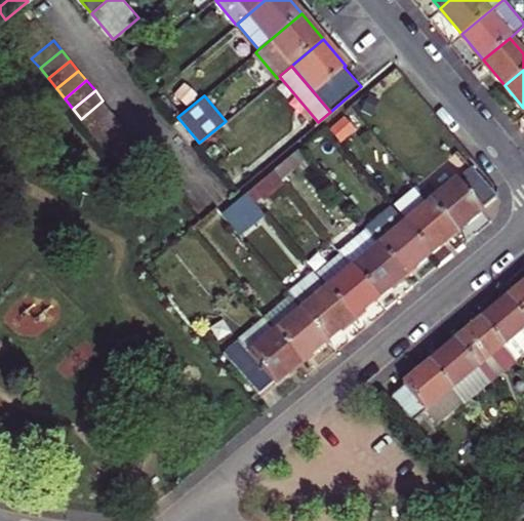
[(103,101),(81,119),(89,129),(112,111),(103,101)]
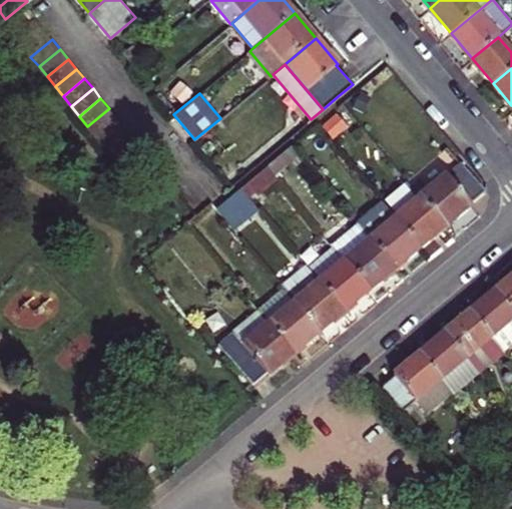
[(109,108),(87,126),(95,136),(117,118),(109,108)]
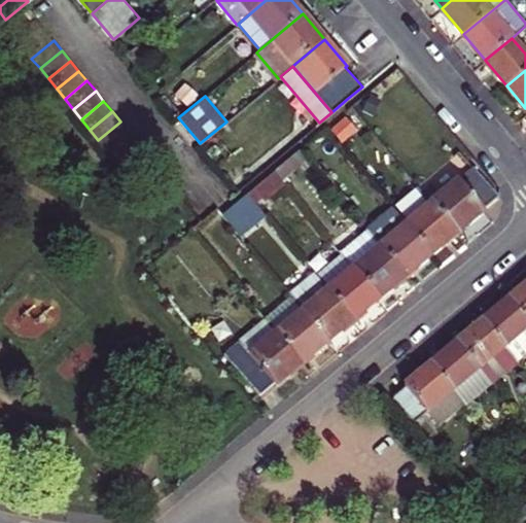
[(120,121),(98,140),(107,150),(129,132),(120,121)]
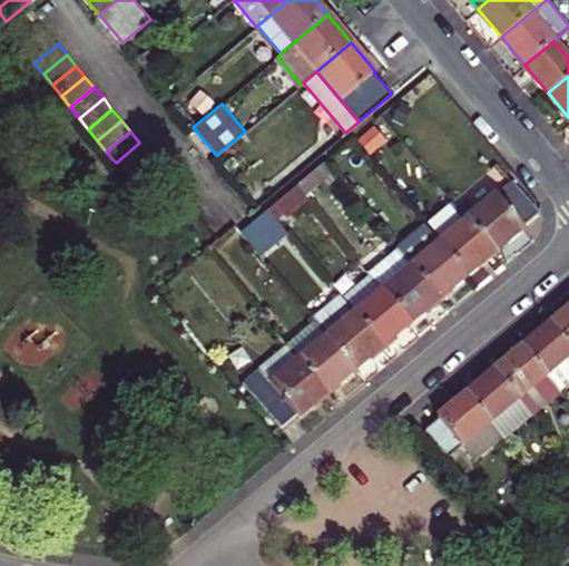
[(296,184),(307,198),(331,179),(319,165),(296,184)]
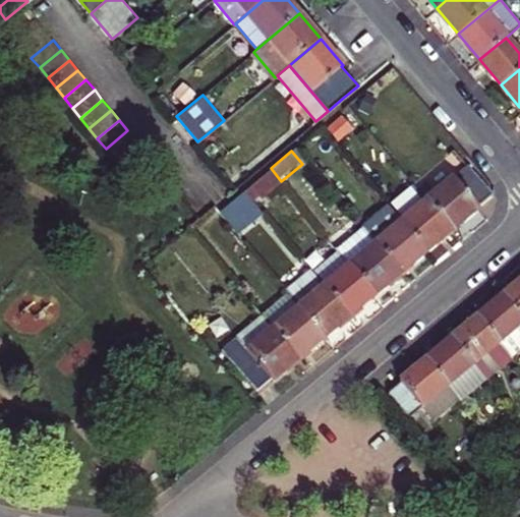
[(426,198),(453,230),(479,208),(477,207),(494,193),(468,163),(426,198)]
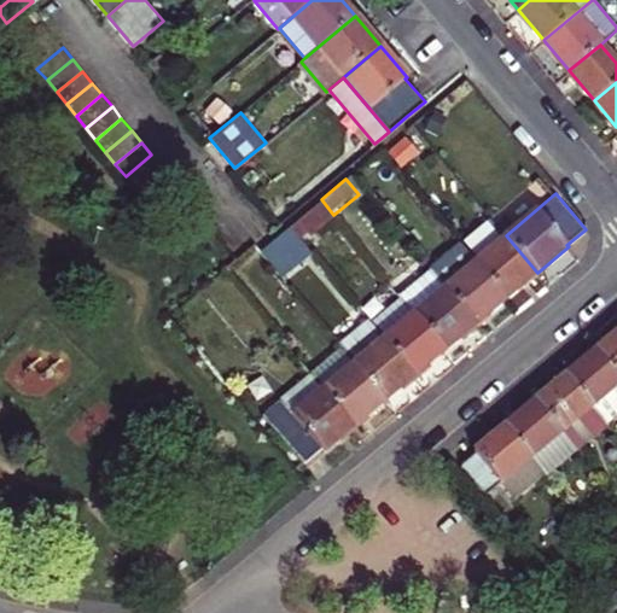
[(298,219),(310,234),(333,215),(321,199),(298,219)]
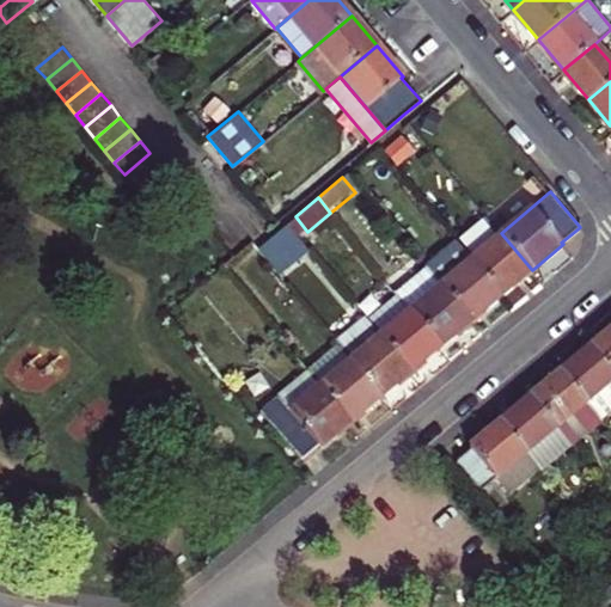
[(288,222),(257,247),(279,274),(309,247),(288,222)]
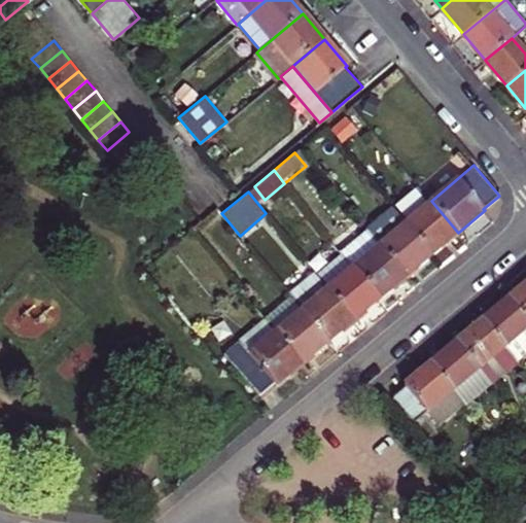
[(406,222),(431,254),(458,233),(431,201),(406,222)]
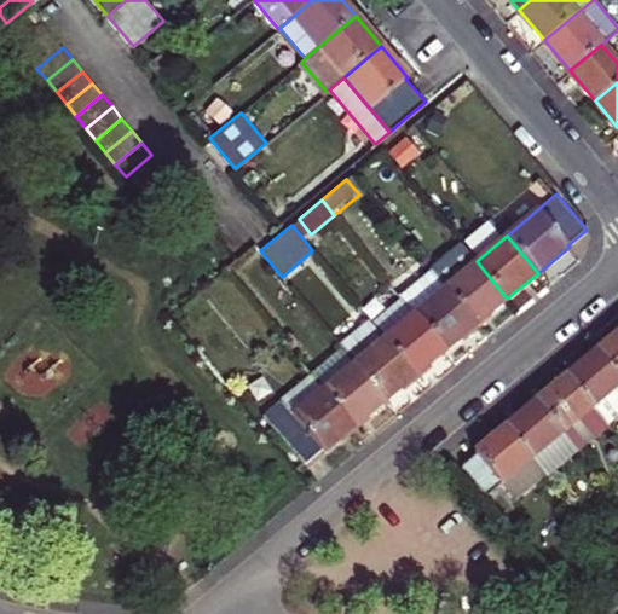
[(431,267),(477,323),(507,299),(477,261),(461,243),(431,267)]
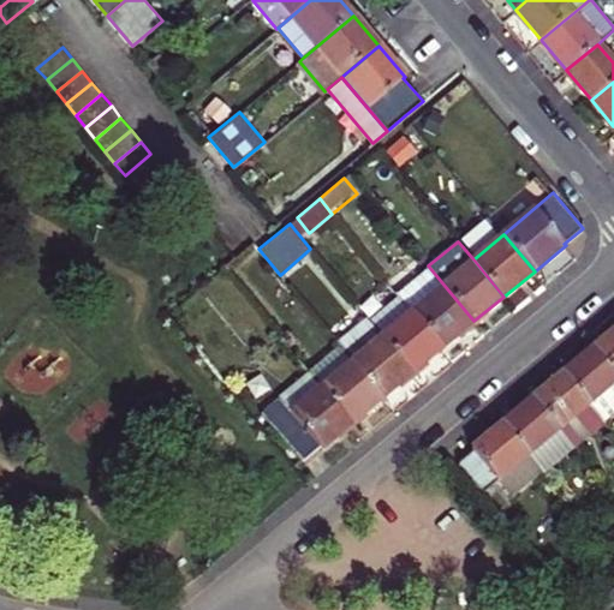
[(397,291),(443,347),(474,321),(428,265),(397,291)]
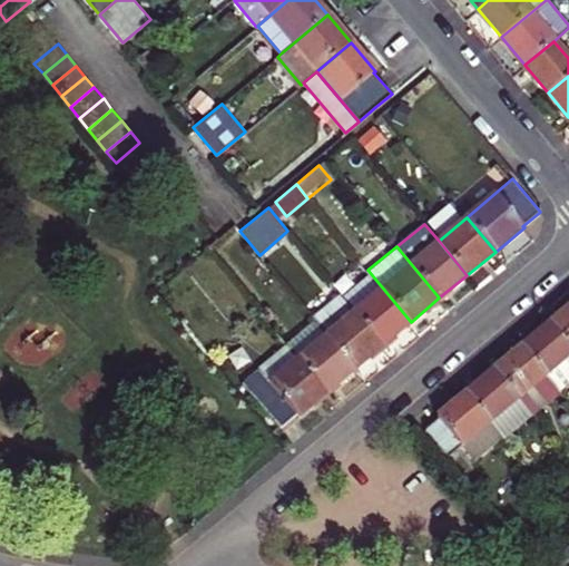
[(340,294),(383,345),(411,322),(368,270),(340,294)]
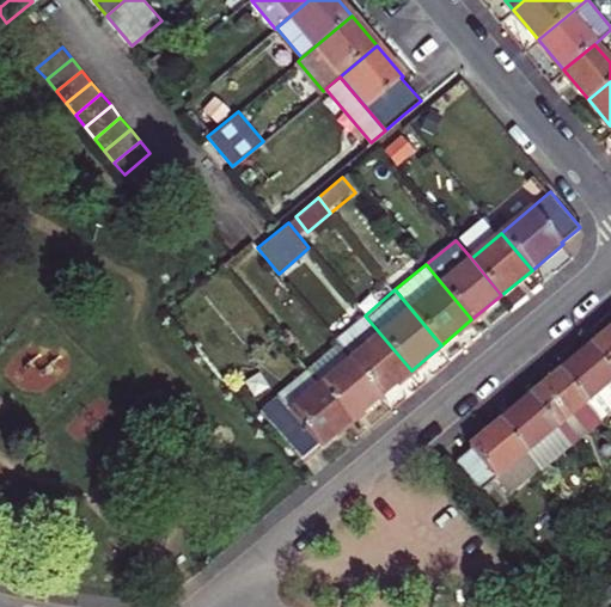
[(350,359),(380,396),(411,371),(365,316),(335,341),(350,359)]
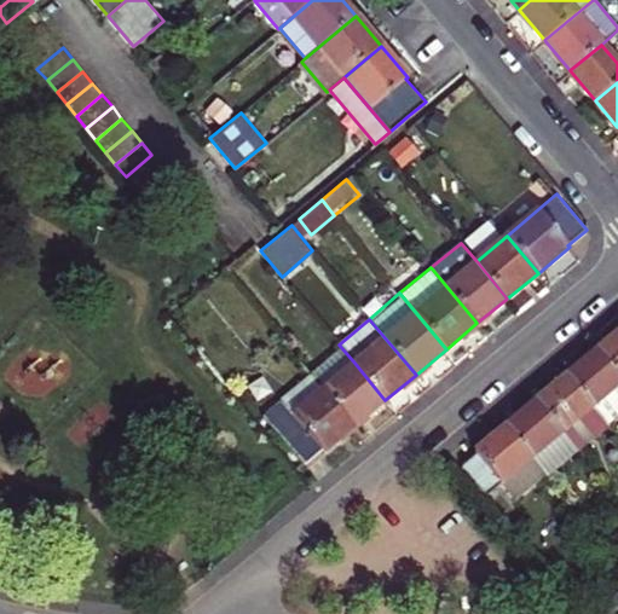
[(617,331),(596,348),(617,374),(617,331)]
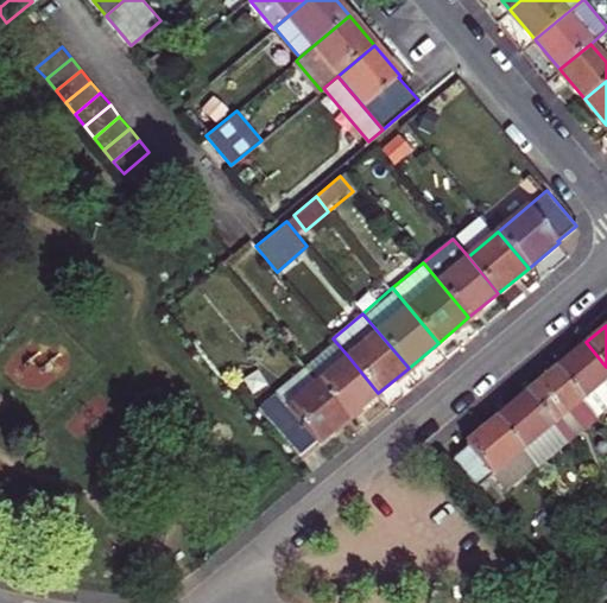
[(556,368),(594,413),(606,402),(606,367),(586,342),(556,368)]
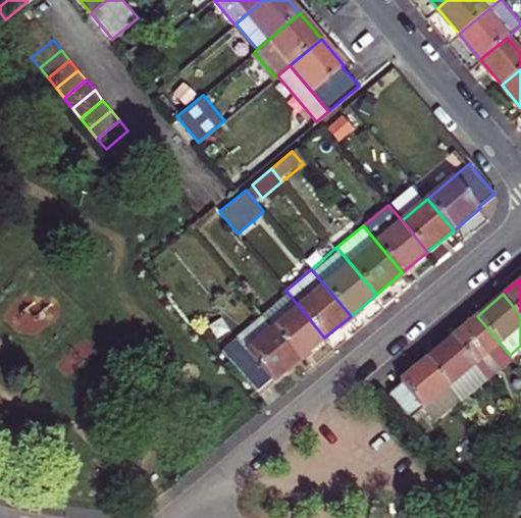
[(273,327),(299,359),(324,338),(299,306),(273,327)]
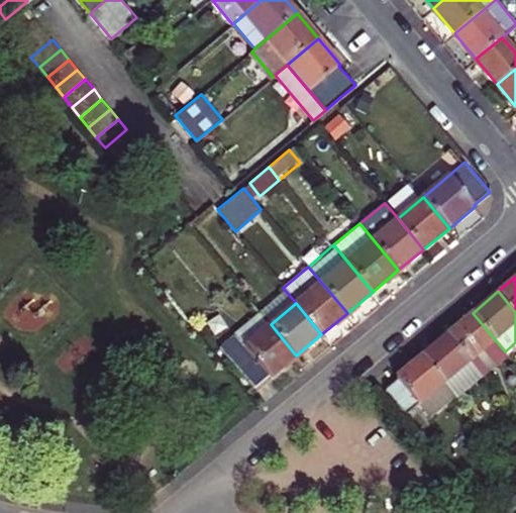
[(269,376),(270,377),(296,355),(271,324),(261,312),(220,346),(254,388),(269,376)]
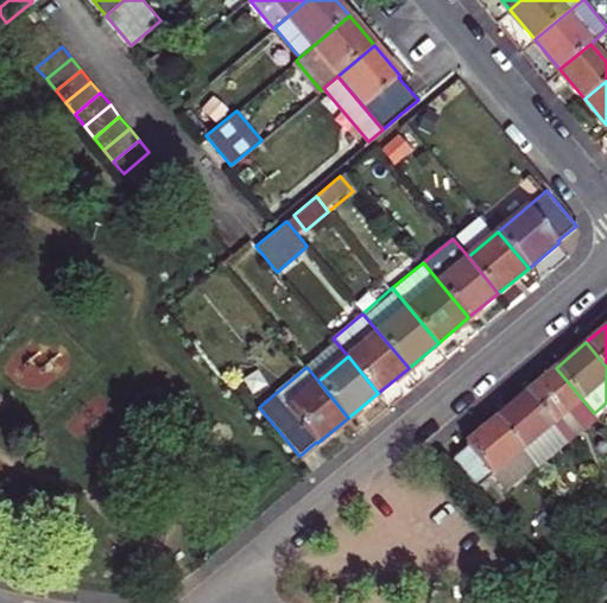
[(594,413),(556,368),(526,393),(552,423),(564,438),(594,413)]
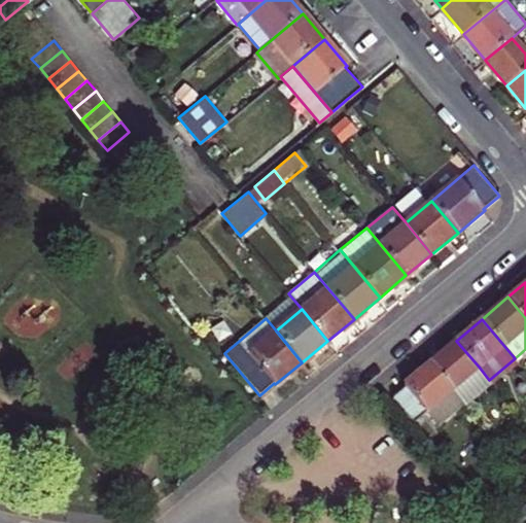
[(430,361),(453,389),(479,367),(456,341),(430,361)]
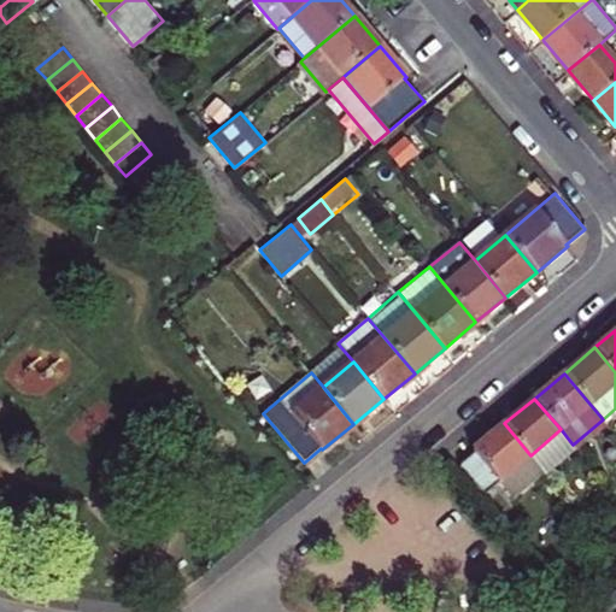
[(544,470),(531,455),(504,423),(473,449),(474,452),(461,463),(486,493),(499,481),(512,496),(544,470)]
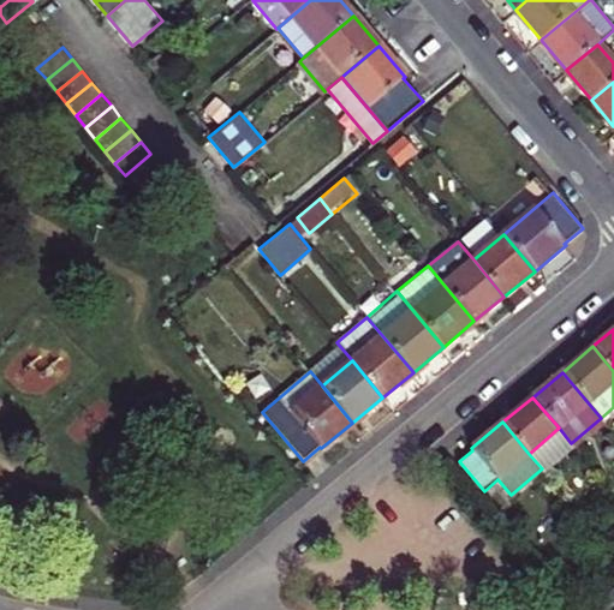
[(542,468),(543,471),(573,446),(571,443),(559,428),(529,454),(542,468)]
